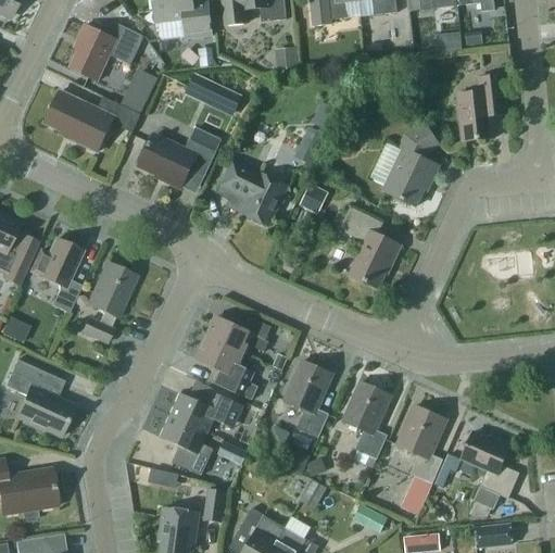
[(0,0),(0,12),(7,15),(13,0),(0,0)]
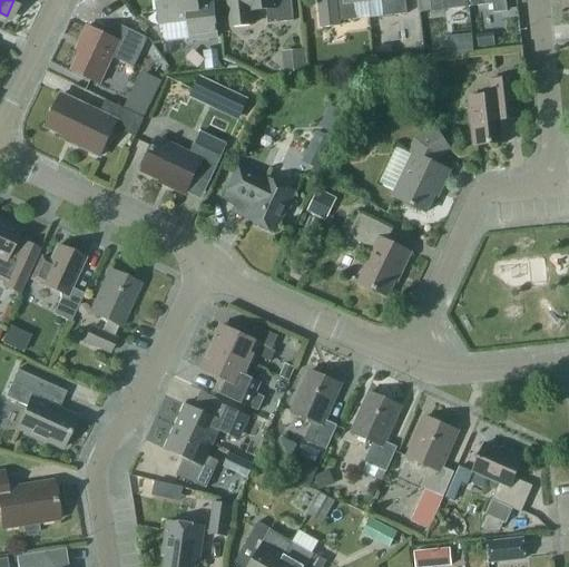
[(190,36),(192,39),(217,36),(214,0),(198,1),(198,0),(157,0),(163,39),(190,36)]
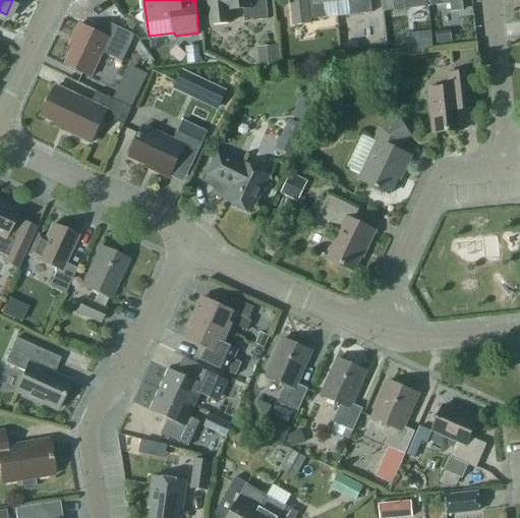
[(245,20),(270,17),(267,0),(208,0),(211,23),(230,21),(229,8),(244,7),(245,20)]
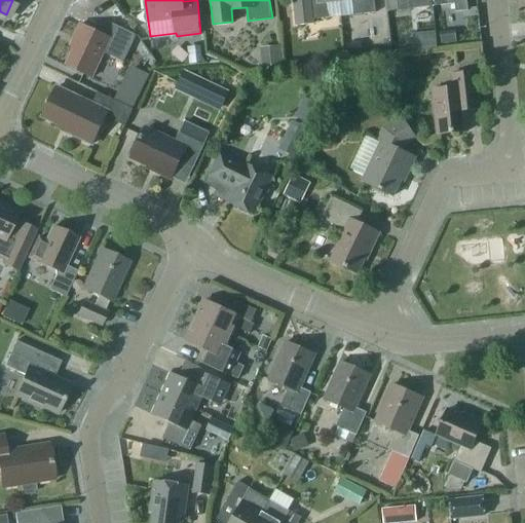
[(340,0),(294,0),(297,25),(313,23),(313,19),(330,16),(328,1),(340,0)]
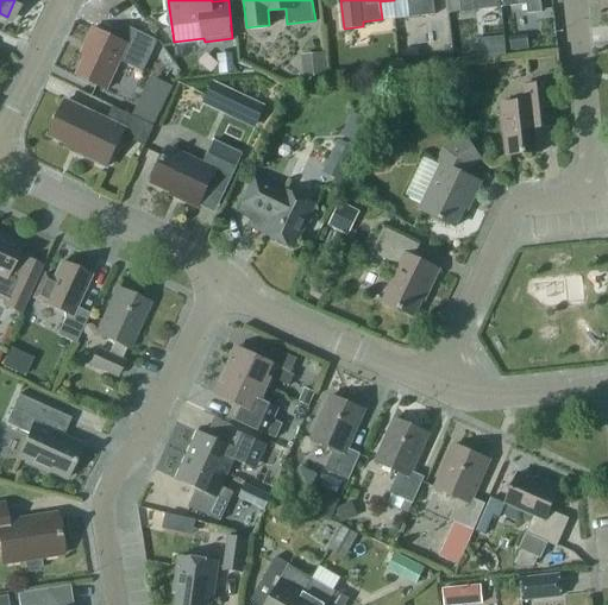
[(394,0),(408,0),(409,16),(436,12),(433,0),(394,0)]
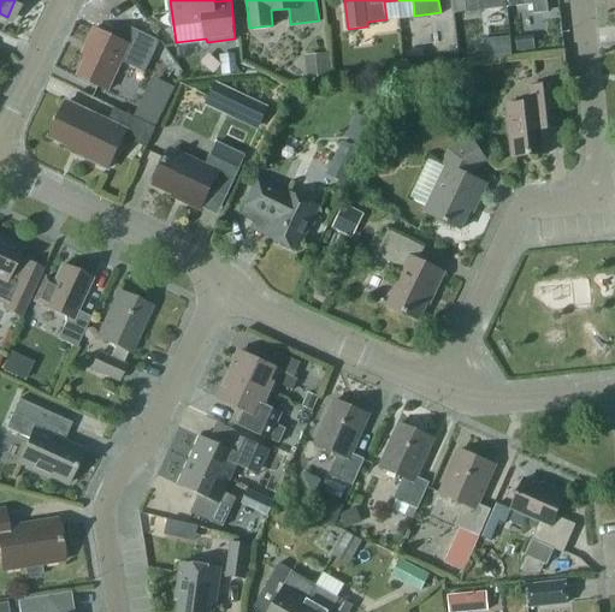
[(453,0),(455,12),(467,11),(466,0),(453,0)]
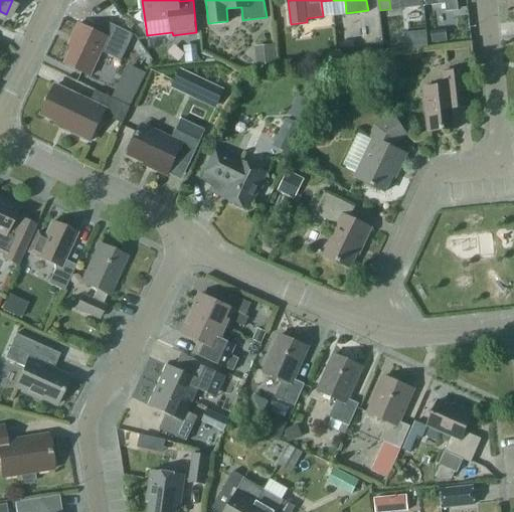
[(389,0),(390,9),(412,6),(411,0),(389,0)]
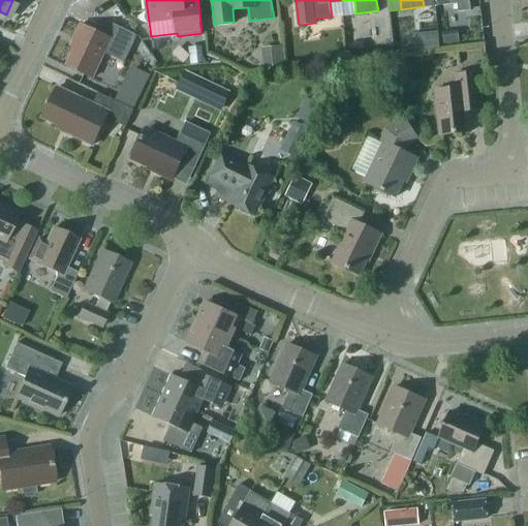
[(434,0),(435,5),(458,2),(459,9),(471,7),(470,0),(434,0)]
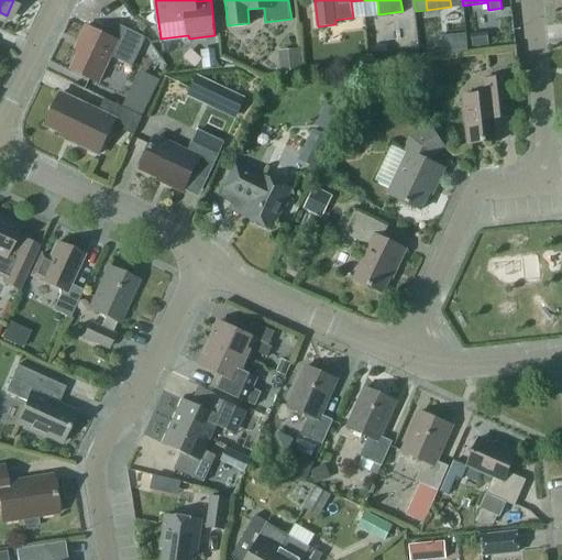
[(79,39),(84,41),(70,67),(99,80),(111,55),(132,64),(145,35),(119,22),(111,36),(86,24),(79,39)]
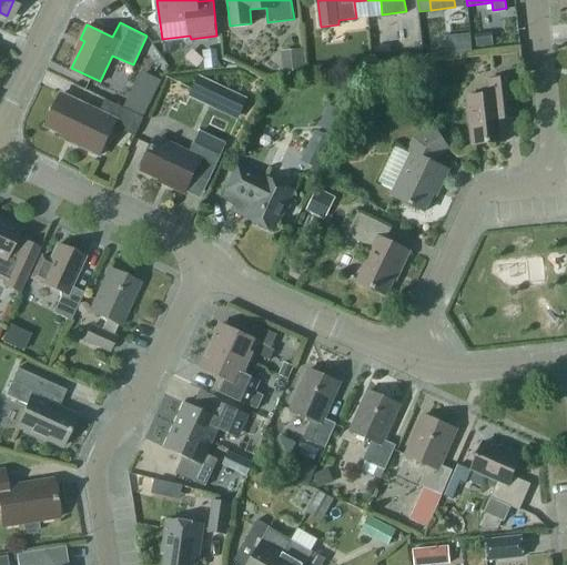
[(391,47),(375,49),(376,60),(392,58),(391,47)]
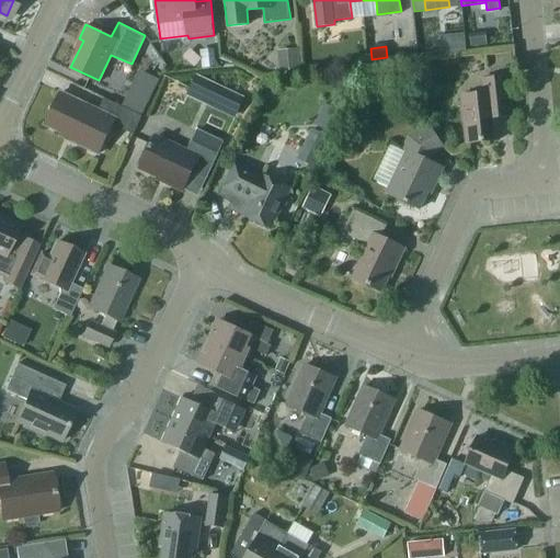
[(288,68),(301,67),(299,47),(286,48),(288,68)]
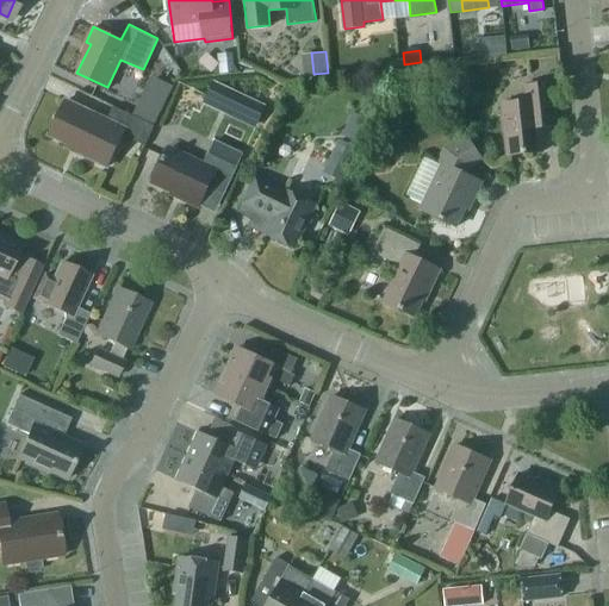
[(449,61),(437,76),(447,83),(459,69),(449,61)]
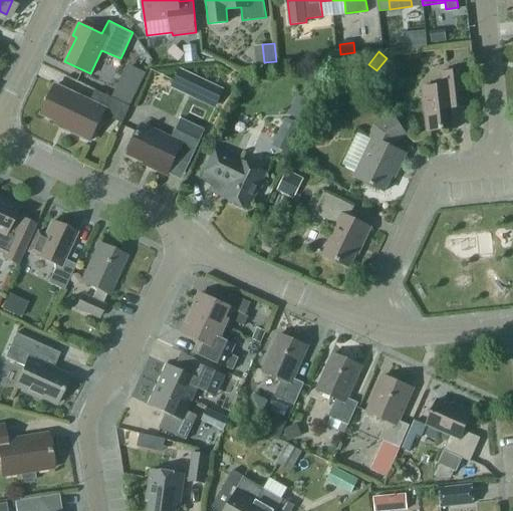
[(469,105),(466,78),(465,69),(443,72),(444,85),(424,87),(429,131),(458,126),(455,106),(469,105)]
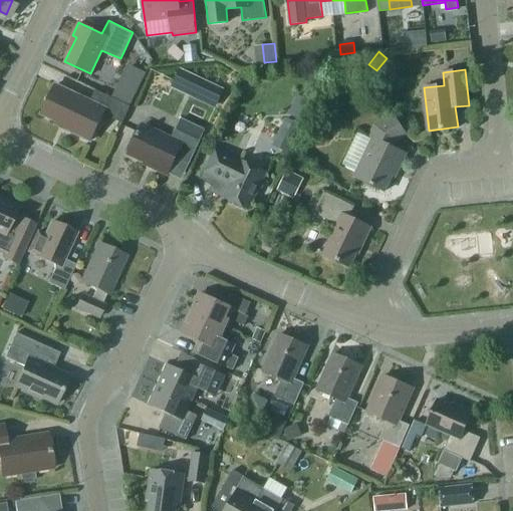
[(224,87),(202,77),(195,91),(217,101),(224,87)]
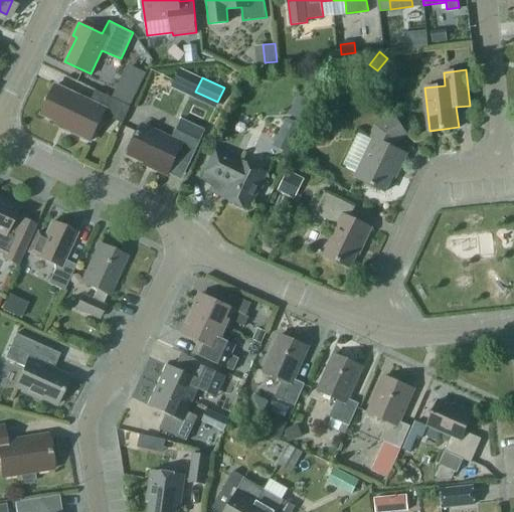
[(122,122),(129,106),(96,90),(91,101),(56,84),(42,115),(66,126),(65,128),(91,140),(104,113),(122,122)]
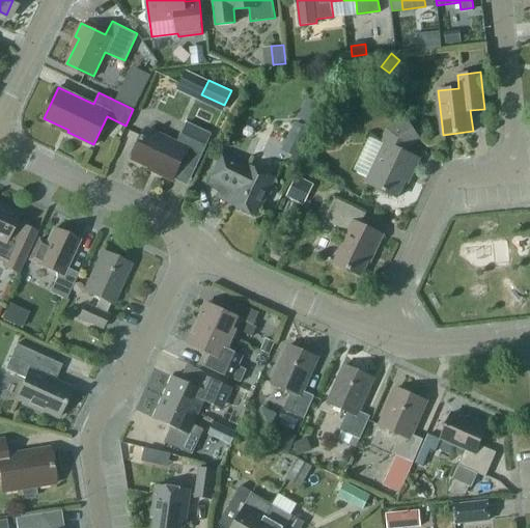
[(307,95),(298,115),(309,120),(318,102),(307,95)]
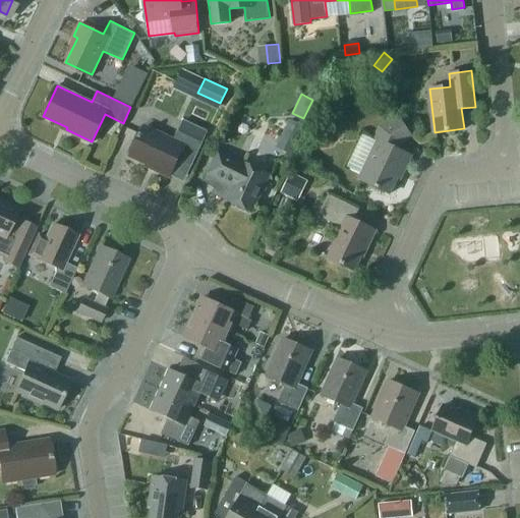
[(405,171),(412,156),(399,149),(401,144),(412,136),(397,114),(380,125),(374,137),(378,139),(359,177),(391,192),(402,170),(405,171)]
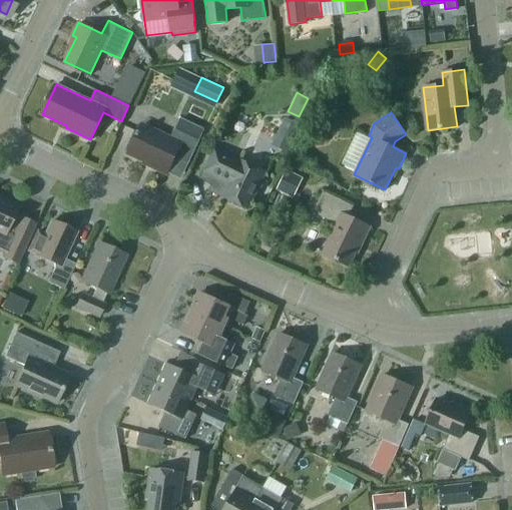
[(282,125),(296,131),(300,122),(286,116),(282,125)]
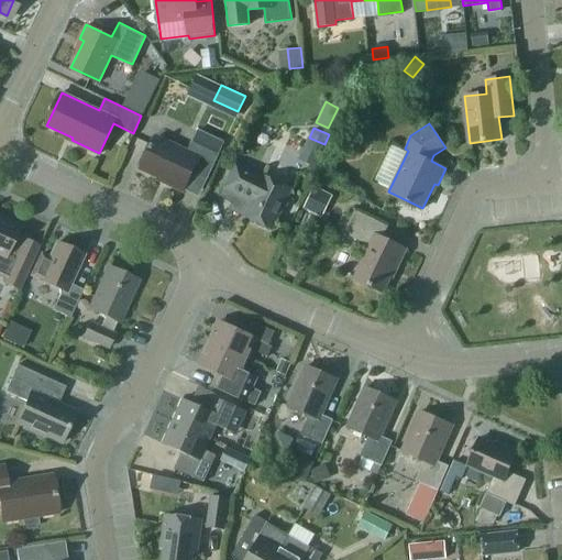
[(208,177),(219,152),(193,140),(188,150),(156,135),(141,167),(167,179),(166,182),(184,189),(193,169),(208,177)]
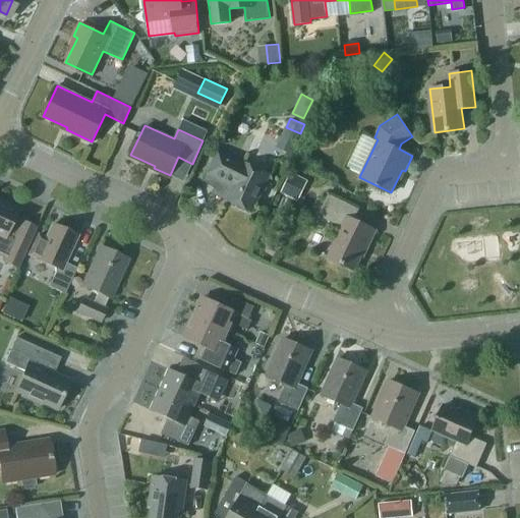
[(227,198),(253,211),(271,173),(244,161),(244,162),(219,150),(208,172),(234,184),(227,198)]
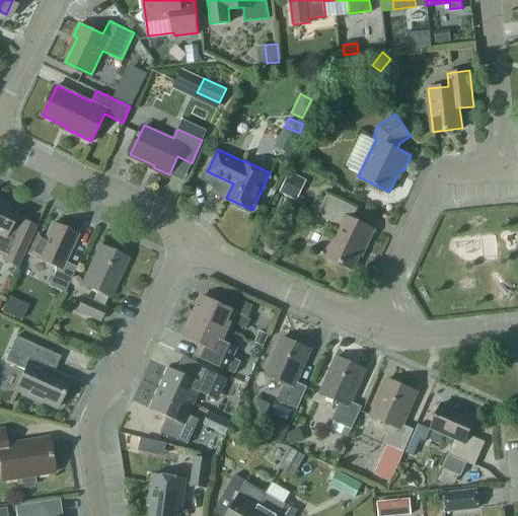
[(293,196),(302,177),(289,171),(281,190),(293,196)]
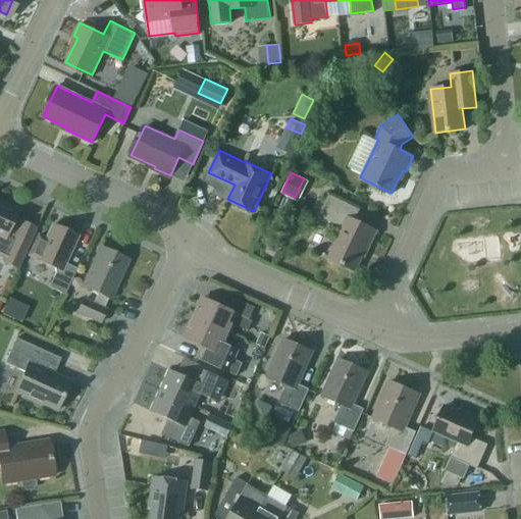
[(368,250),(377,230),(355,220),(361,209),(329,194),(319,215),(343,226),(328,257),(356,270),(366,249),(368,250)]
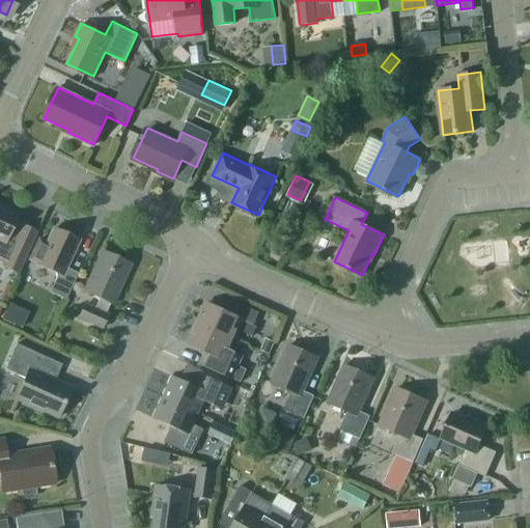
[(0,258),(6,261),(4,266),(18,272),(36,230),(23,224),(23,225),(15,222),(19,212),(5,204),(3,209),(0,206),(0,258)]
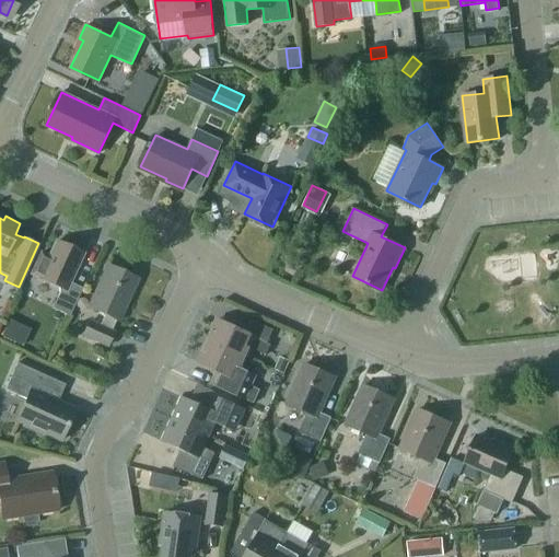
[(41,277),(62,287),(54,306),(71,315),(84,287),(72,281),(84,253),(57,240),(41,277)]
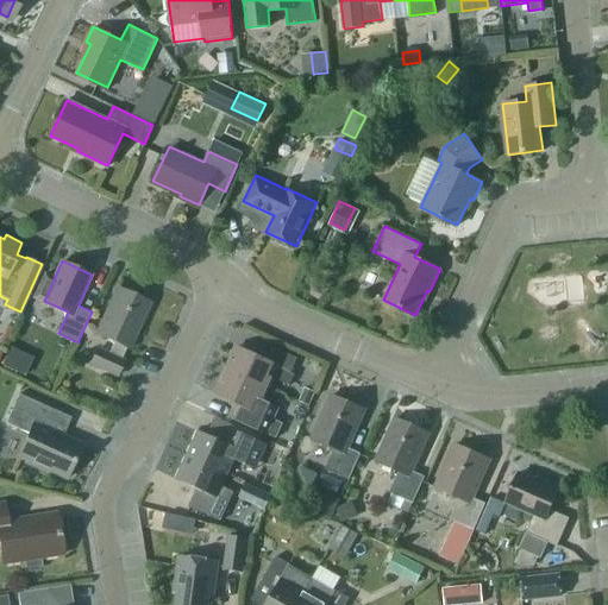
[(130,347),(149,302),(117,288),(98,333),(114,340),(108,353),(96,348),(91,363),(118,375),(124,360),(121,359),(127,346),(130,347)]
